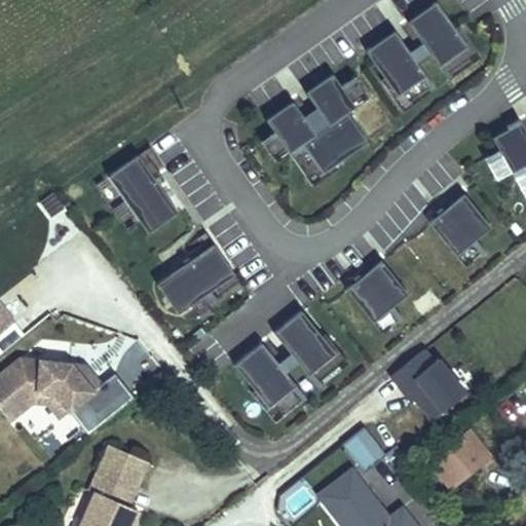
[(441,69),(471,48),(457,31),(439,3),(409,24),(441,69)]
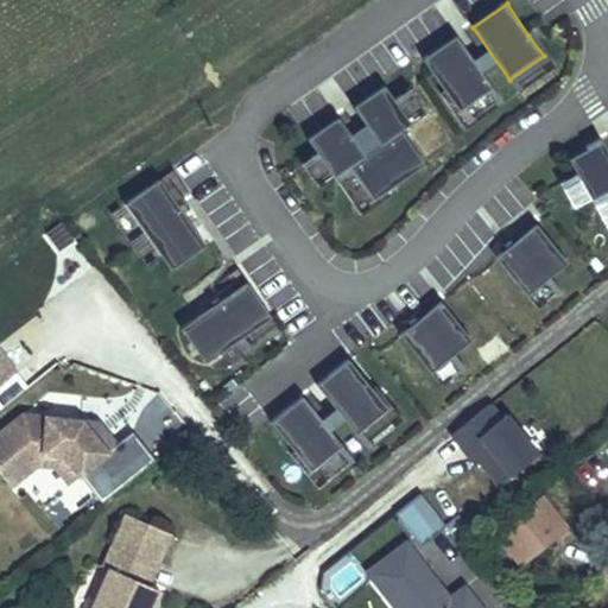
[(544,56),(510,80),(520,96),(559,69),(533,32),(529,36),(544,56)]
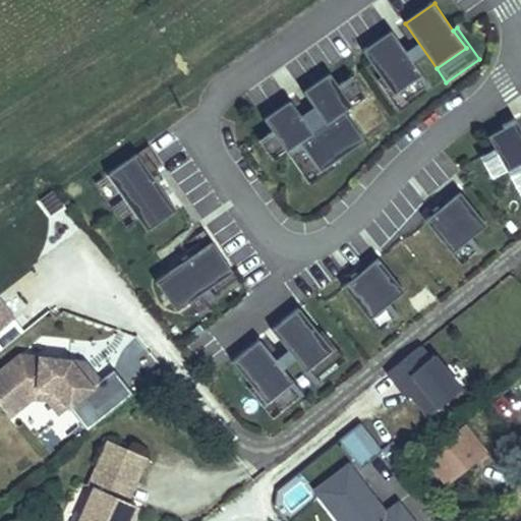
[(424,77),(393,31),(363,51),(383,78),(396,97),(424,77)]
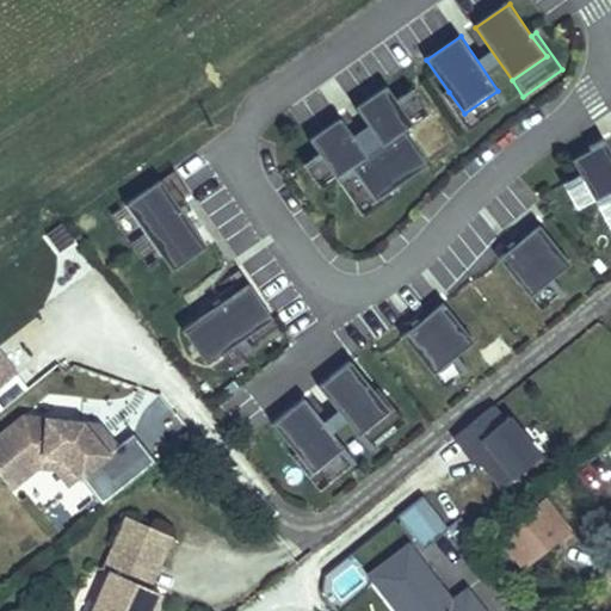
[(386,148),(370,159),(343,119),(310,141),(321,156),(338,181),(355,170),(378,203),(399,189),(430,168),(406,134),(417,127),(399,103),(389,88),(358,110),(386,148)]
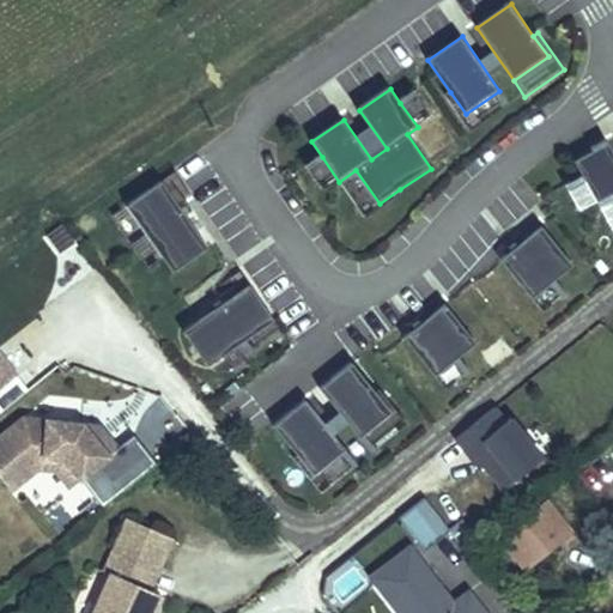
[(511,107),(499,91),(466,114),(450,92),(445,96),(472,134),(511,107)]
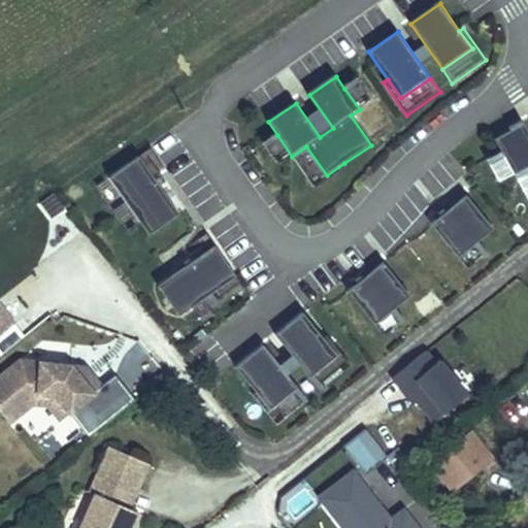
[(344,89),(360,109),(373,101),(358,79),(344,89)]
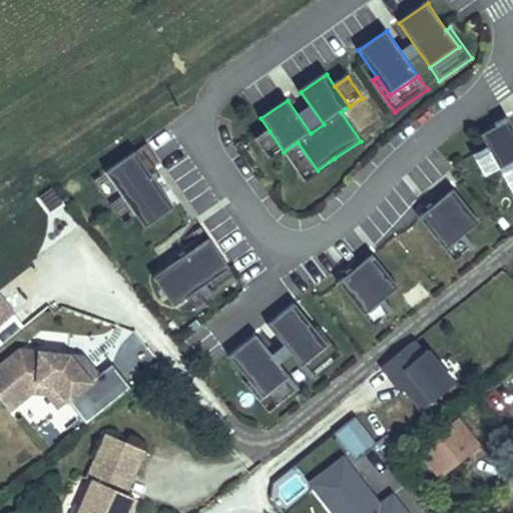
[(495,125),(479,133),(486,146),(498,168),(512,160),(512,161),(512,127),(507,116),(494,123),(495,125)]
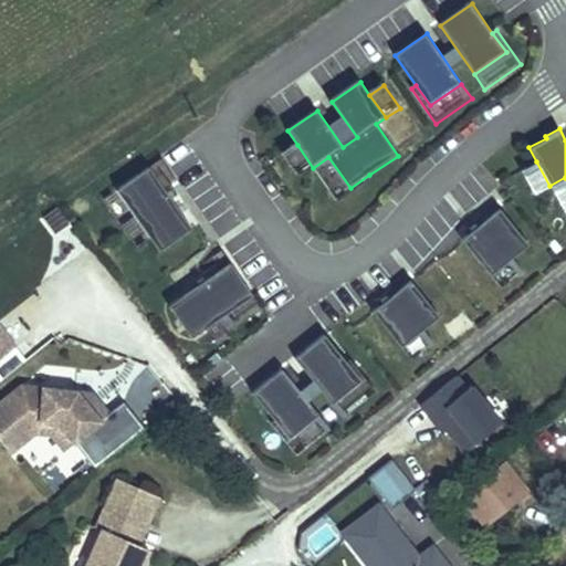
[(299,177),(313,168),(297,145),(283,155),(299,177)]
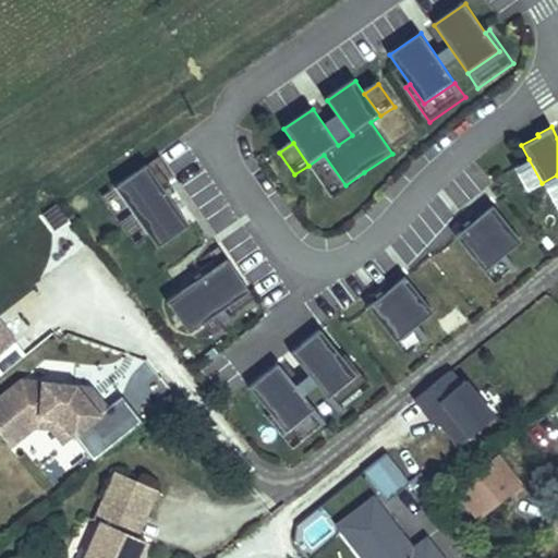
[(324,155),(308,166),(334,201),(367,178),(364,172),(346,185),(324,155)]
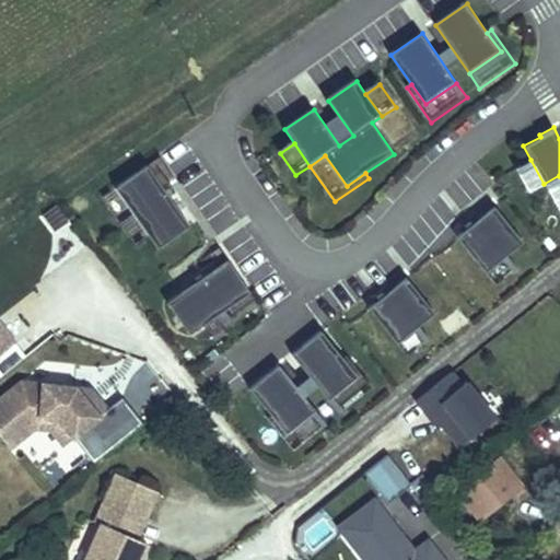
[(531,160),(515,168),(528,193),(544,184),(531,160)]
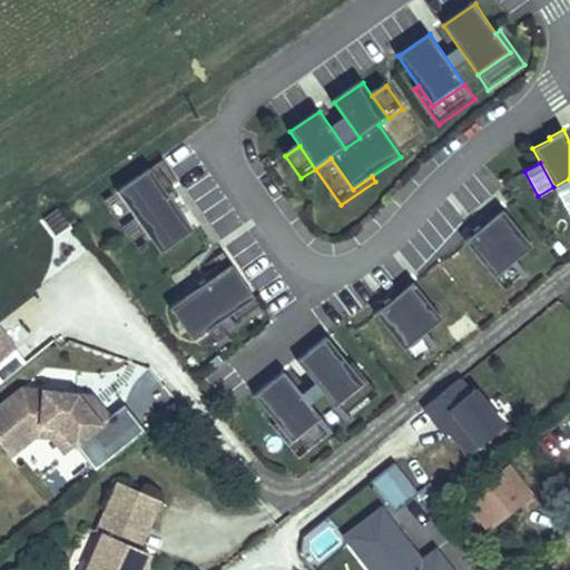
[(194,229),(150,167),(117,192),(160,253),(194,229)]
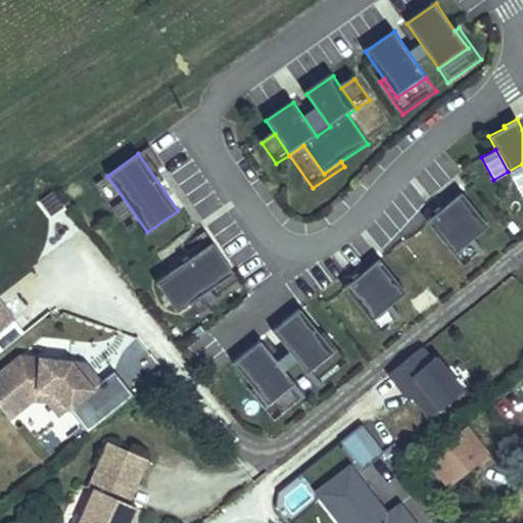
[(522,164),(522,163),(508,172),(522,198),(522,164)]
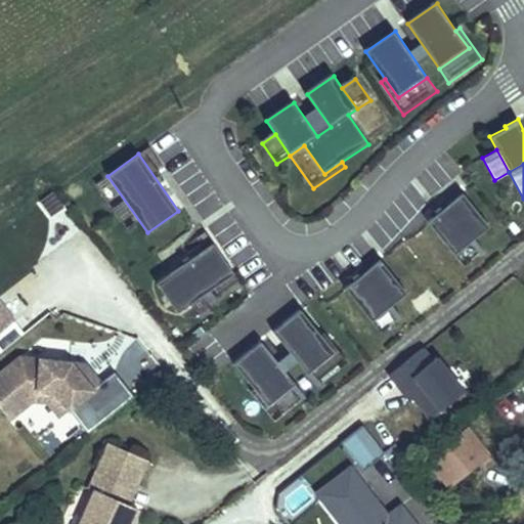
[(490,226),(464,193),(428,222),(454,255),(470,243),(481,257),(486,253),(475,239),(490,226)]
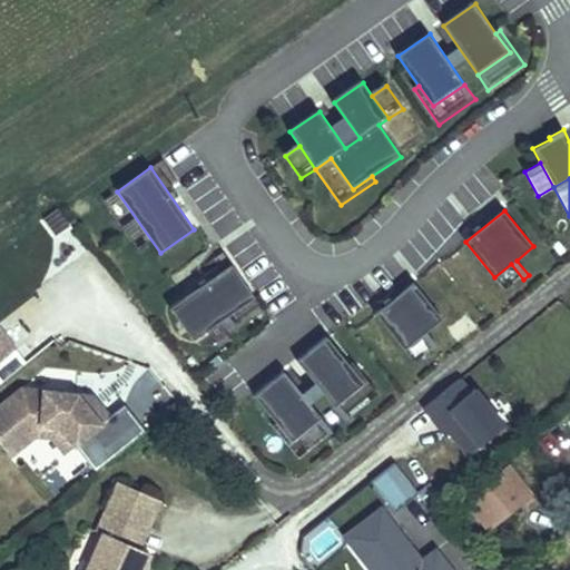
[(231,263),(169,304),(192,337),(206,327),(219,318),(229,333),(238,327),(228,313),(253,295),(231,263)]
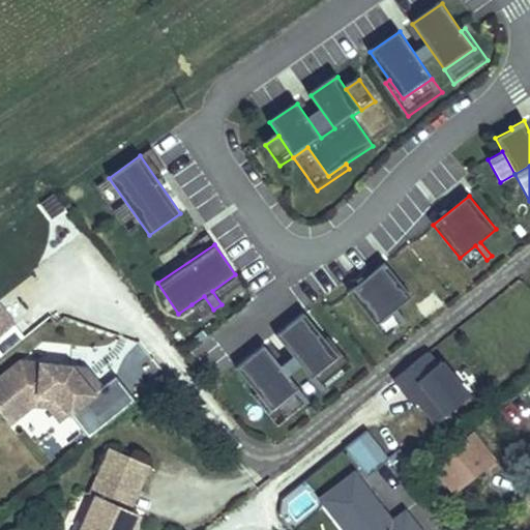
[(472,272),(487,260),(475,245),(460,258),(472,272)]
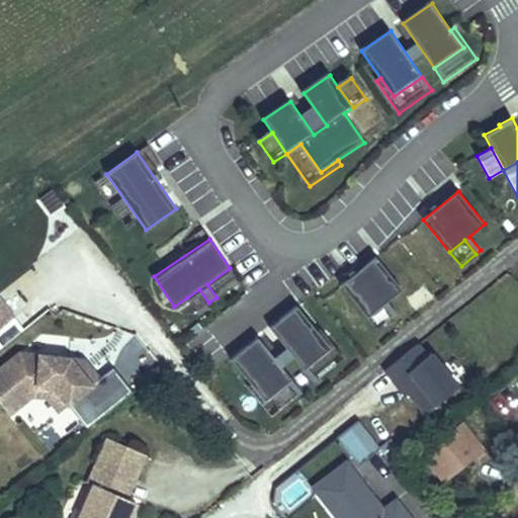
[(403,290),(376,258),(342,285),(368,319),(383,307),(394,320),(398,316),(387,304),(403,290)]
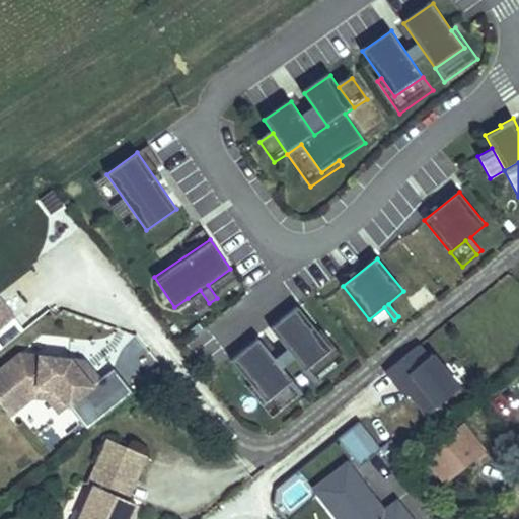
[(217,298),(240,282),(230,269),(208,285),(217,298)]
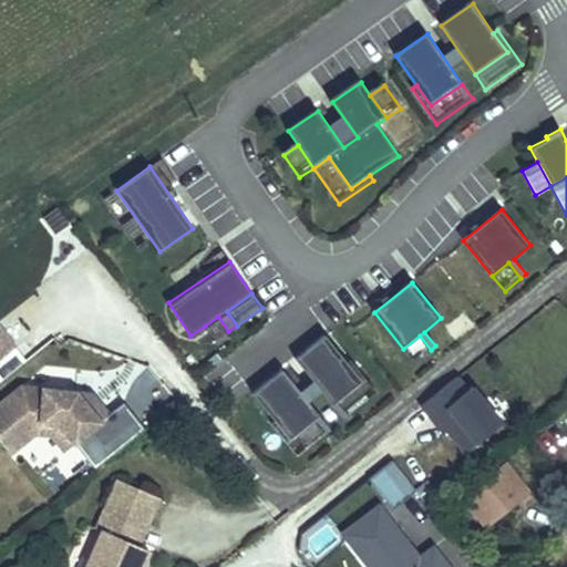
[(228,331),(218,317),(205,326),(215,341),(228,331)]
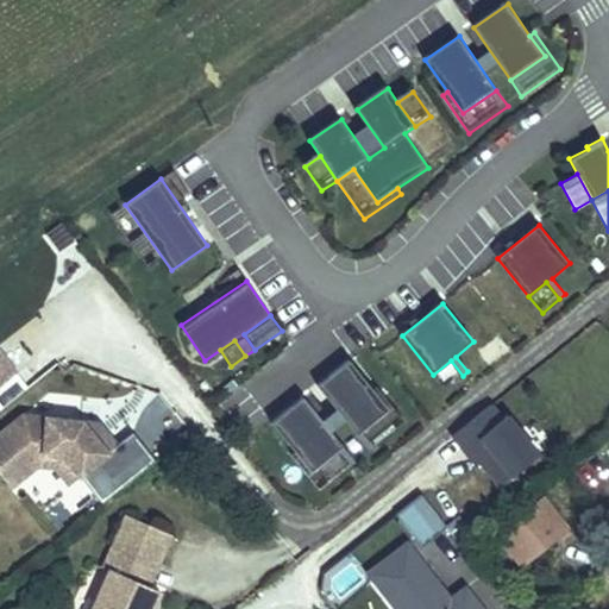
[(0,385),(17,372),(1,355),(0,355),(0,385)]
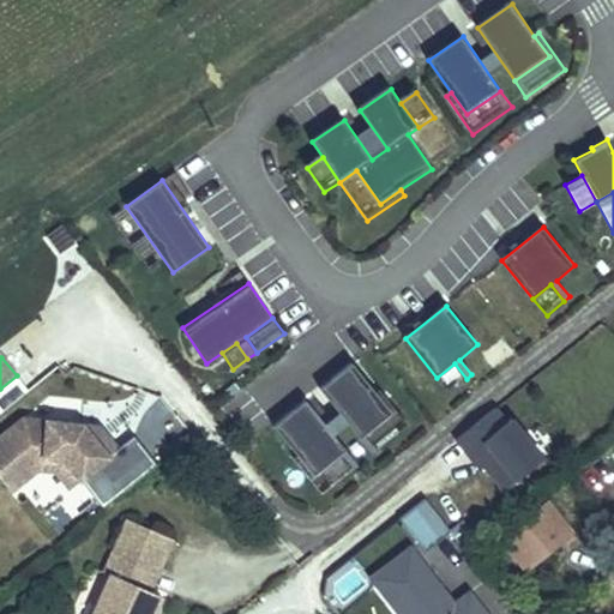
[(377,393),(353,363),(320,389),(372,453),(377,451),(363,435),(392,413),(377,393)]
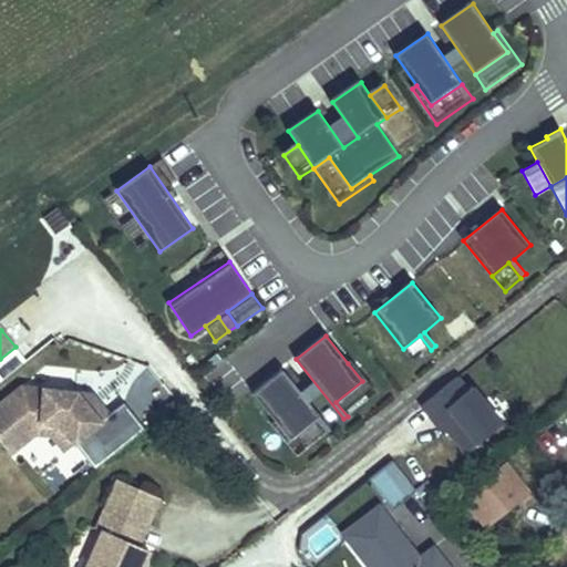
[(431,350),(420,336),(403,349),(413,361),(415,363),(431,350)]
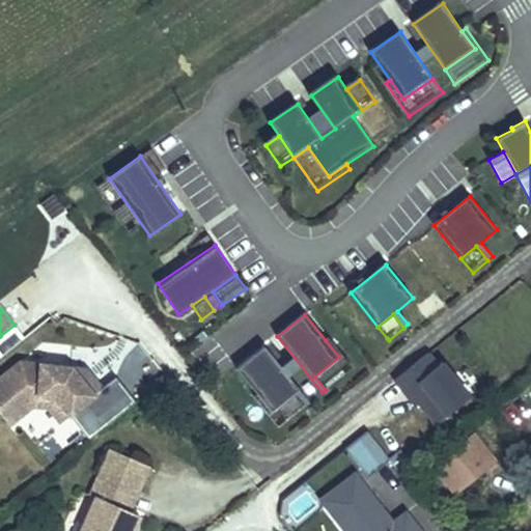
[(314,376),(326,390),(354,367),(330,337),(326,340),(339,357),(314,376)]
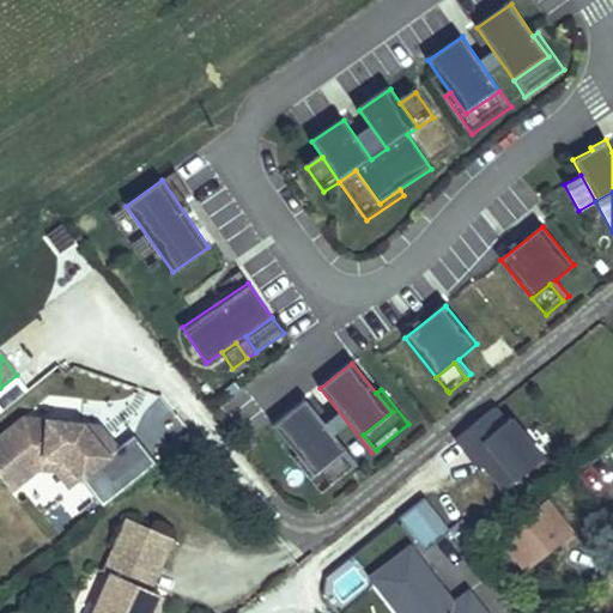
[(357,465),(305,400),(273,426),(297,455),(313,475),(341,453),(353,467),(357,465)]
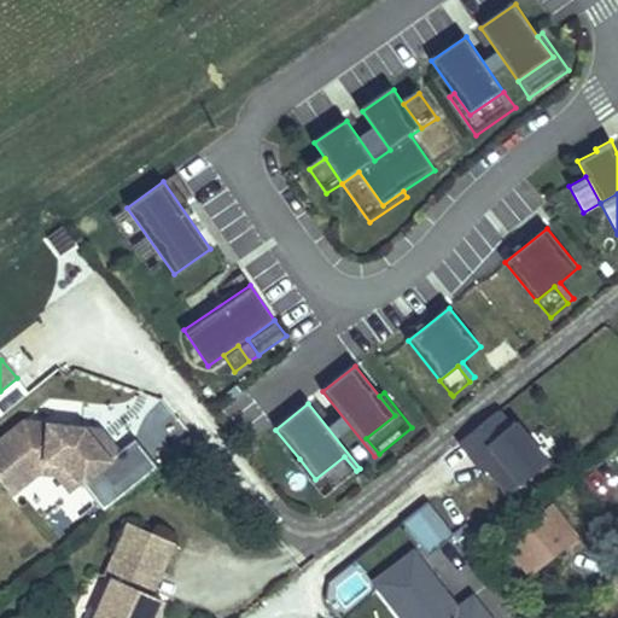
[(544,472),(497,412),(454,447),(478,478),(484,473),(507,501),(544,472)]
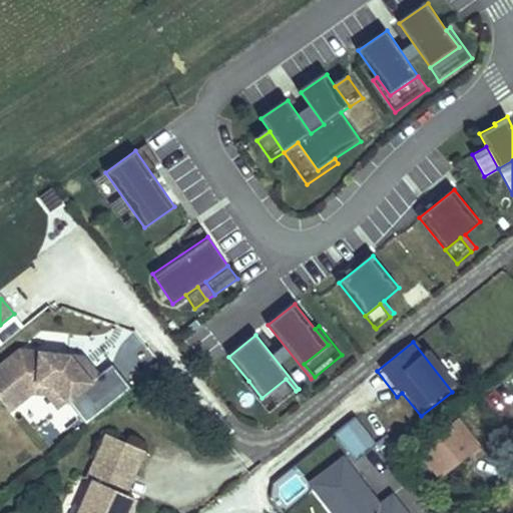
[(93,382),(71,355),(19,349),(0,364),(0,399),(6,407),(31,387),(53,389),(66,405),(68,407),(71,405),(96,385),(93,382)]
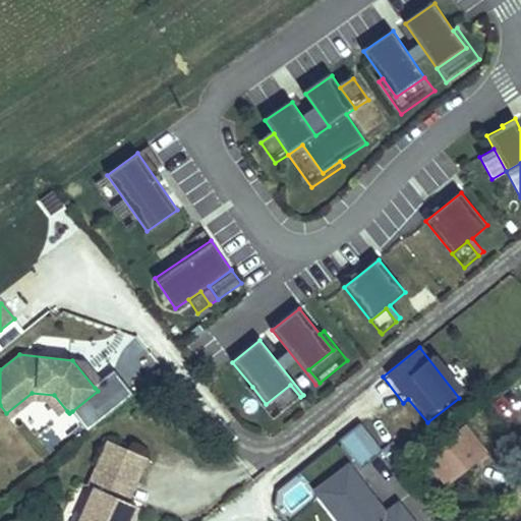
[(103,381),(87,361),(72,360),(95,388),(103,381)]
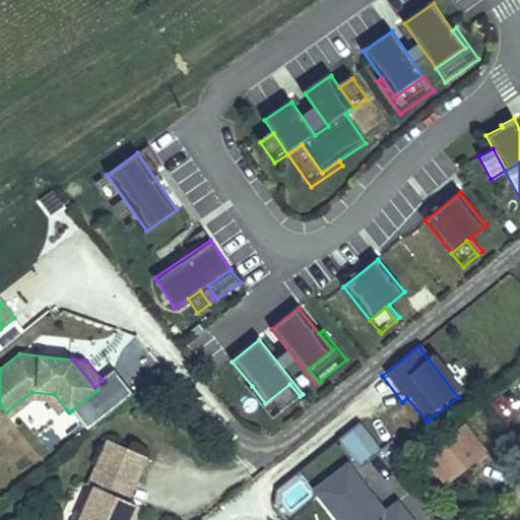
[(103,380),(94,387),(98,390),(72,410),(88,432),(134,395),(115,371),(103,380)]
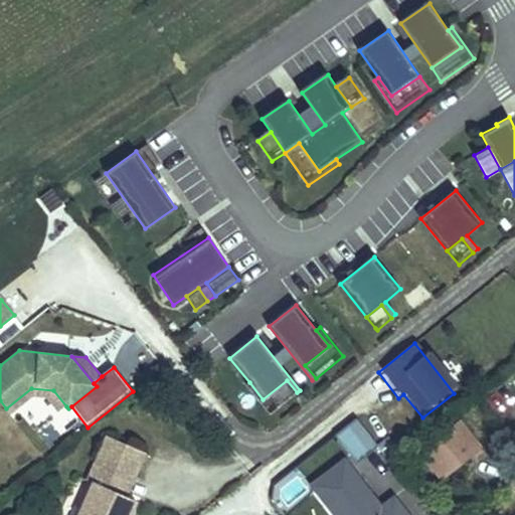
[(263,399),(249,382),(245,385),(269,414),(297,392),(287,380),(263,399)]
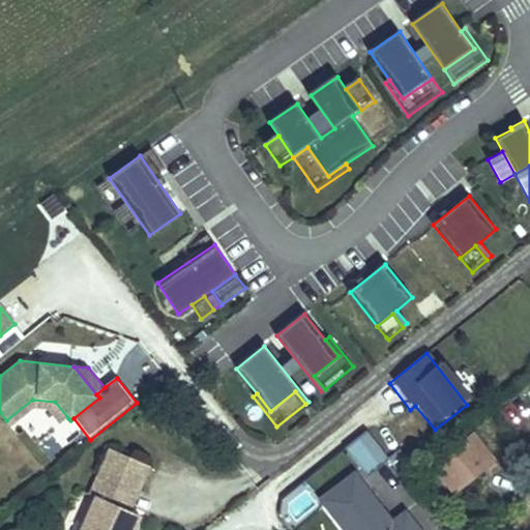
[(68,418),(55,402),(32,400),(6,420),(11,428),(34,409),(48,410),(60,424),(68,418)]
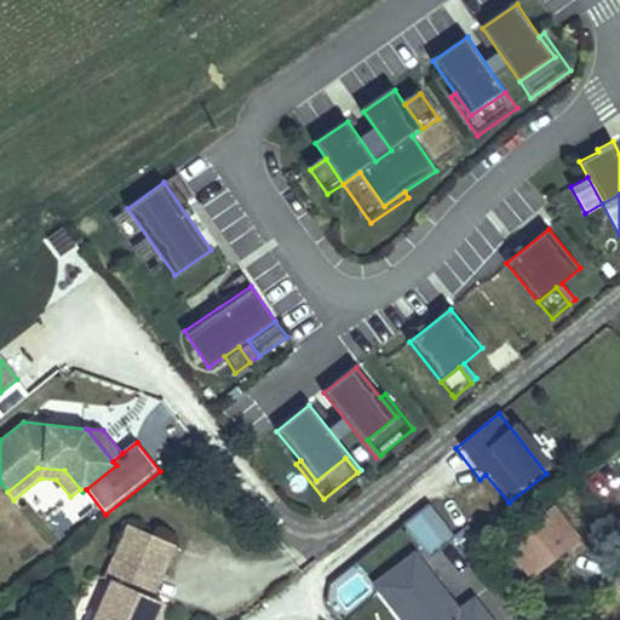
[(602,517),(592,506),(585,512),(593,523),(602,517)]
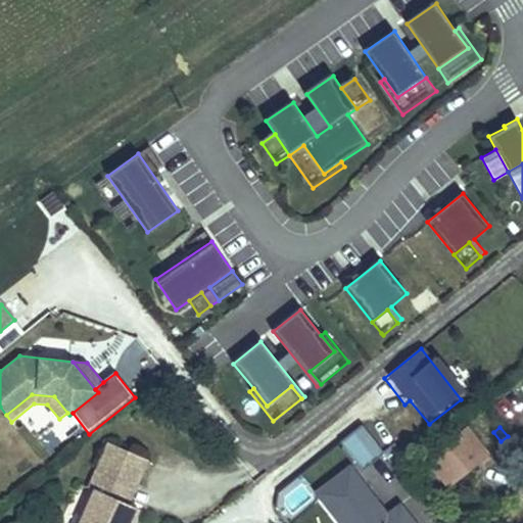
[(339,448),(362,476),(386,457),(365,429),(339,448)]
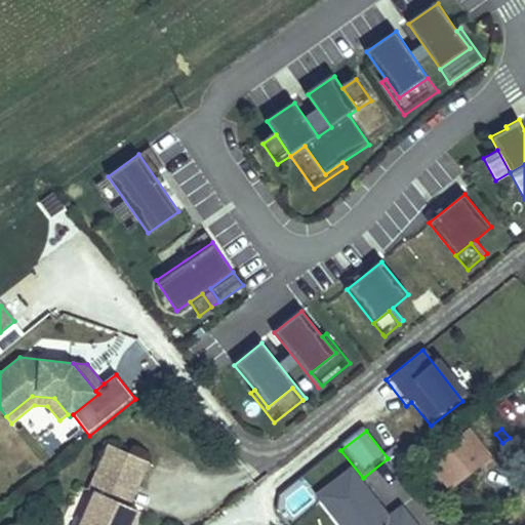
[(452,491),(492,460),(470,432),(430,462),(452,491)]
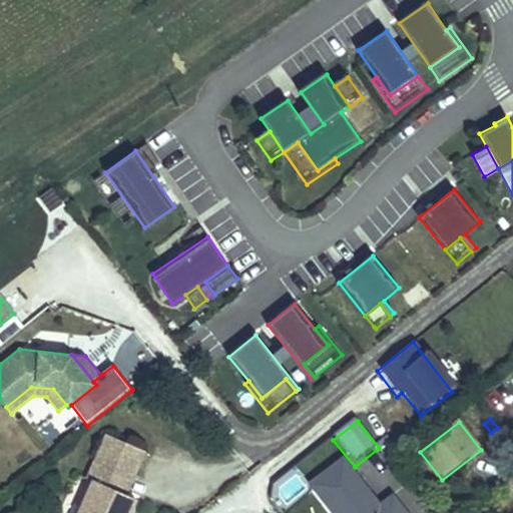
[(133,473),(143,450),(107,434),(96,457),(133,473)]
